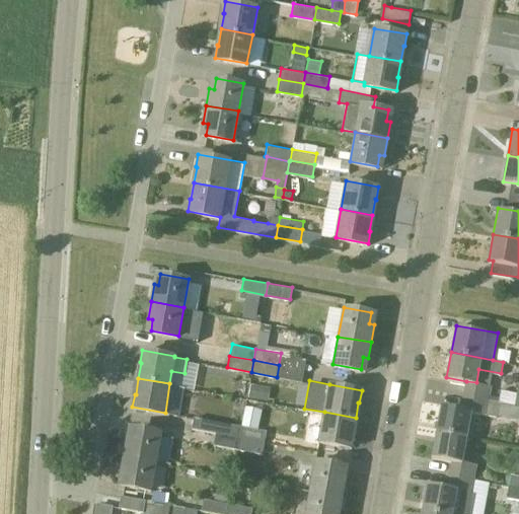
[(250,382),(248,395),(268,399),(270,386),(250,382)]
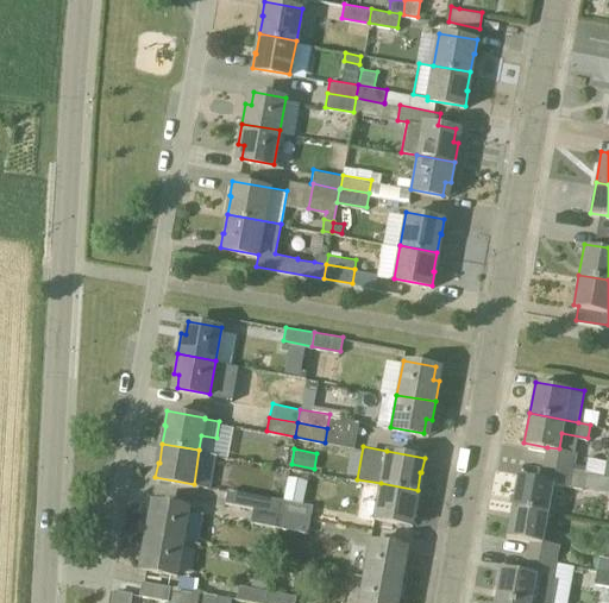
[(575,469),(545,463),(541,478),(519,473),(513,504),(547,512),(553,479),(570,483),(570,484),(582,487),(584,470),(575,469)]
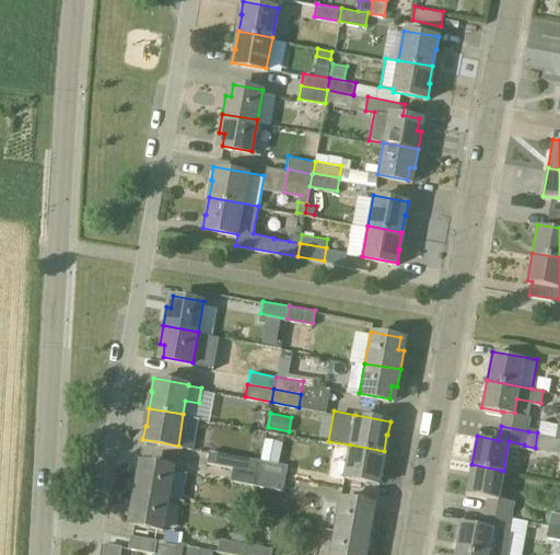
[(384,451),(350,444),(345,475),(380,482),(382,469),(381,469),(384,451)]
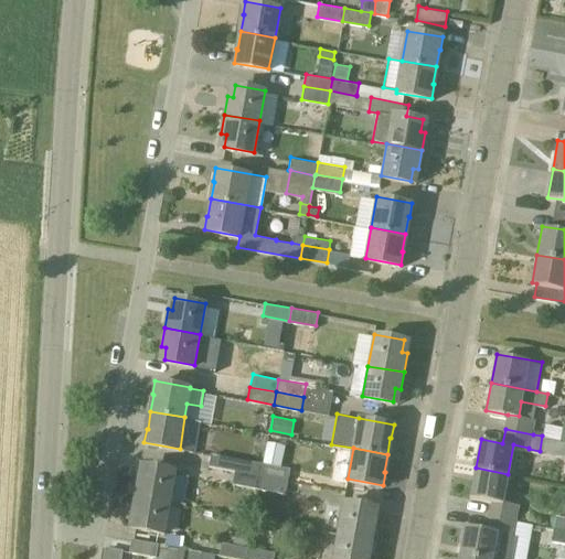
[(209,465),(235,470),(262,474),(264,462),(211,452),(209,465)]
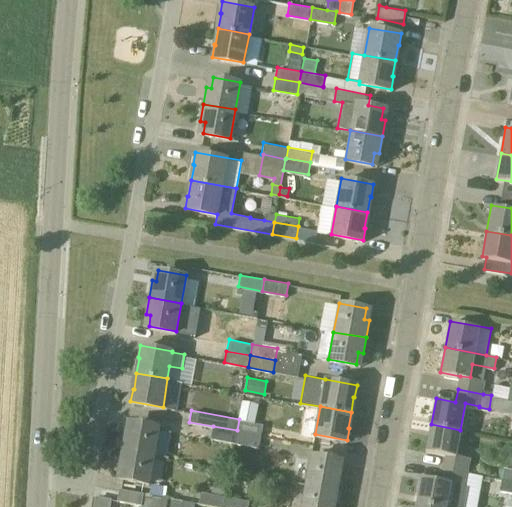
[(263,423),(239,419),(237,430),(261,435),(263,423)]
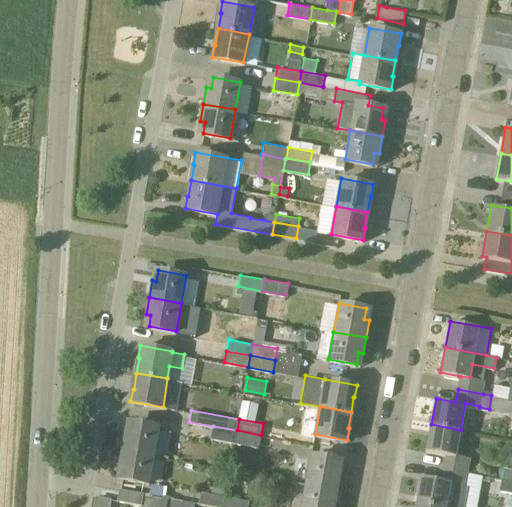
[(171,431),(158,428),(159,426),(132,421),(130,433),(125,432),(122,449),(154,455),(154,454),(166,456),(171,431)]
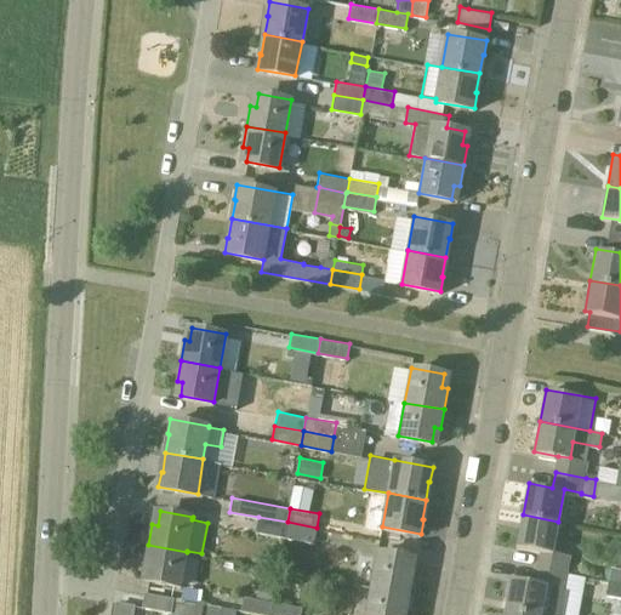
[(517,546),(542,551),(553,552),(558,522),(523,514),(517,546)]
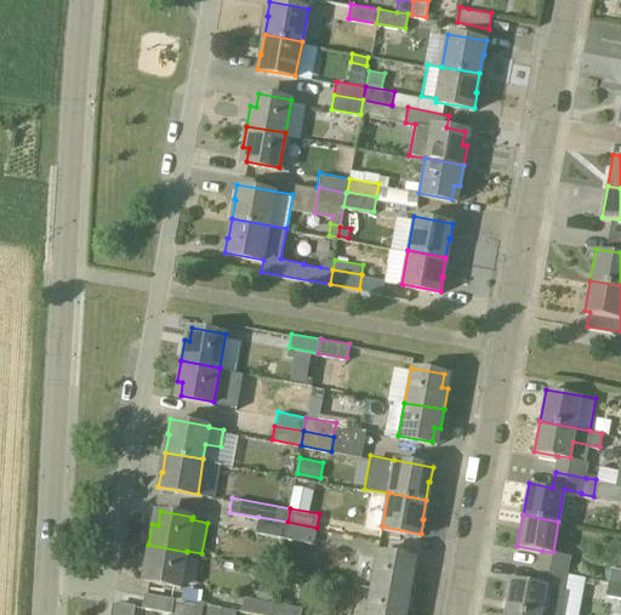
[(256,531),(285,536),(288,522),(258,517),(256,531)]
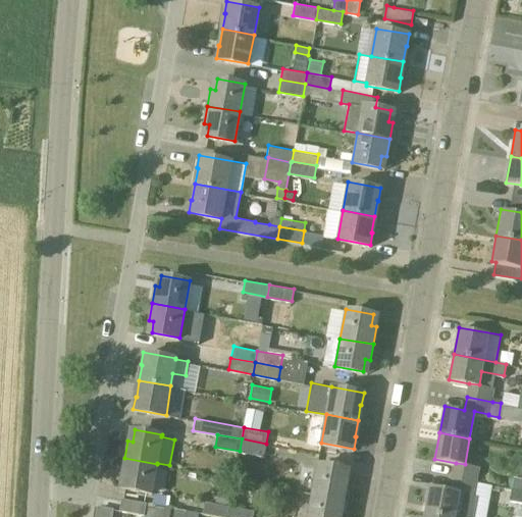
[(240,451),(264,455),(266,444),(242,438),(240,451)]
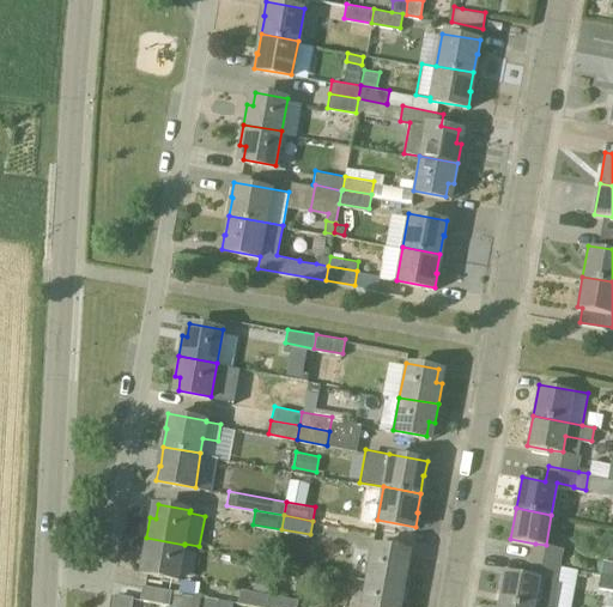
[(147,571),(147,574),(171,578),(171,577),(178,578),(184,545),(146,538),(143,558),(149,558),(146,571),(147,571)]
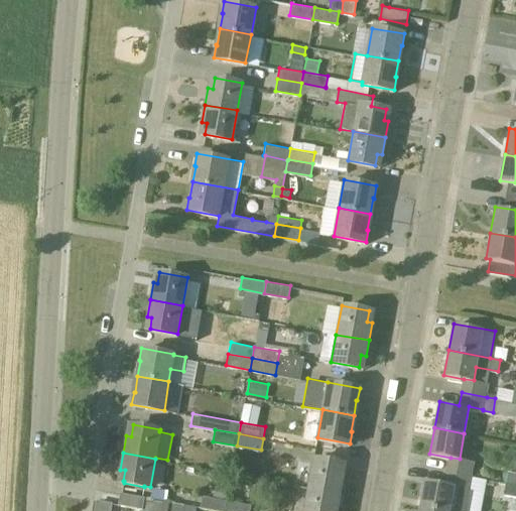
[(344,475),(339,474),(341,463),(313,458),(308,487),(341,493),(344,475)]
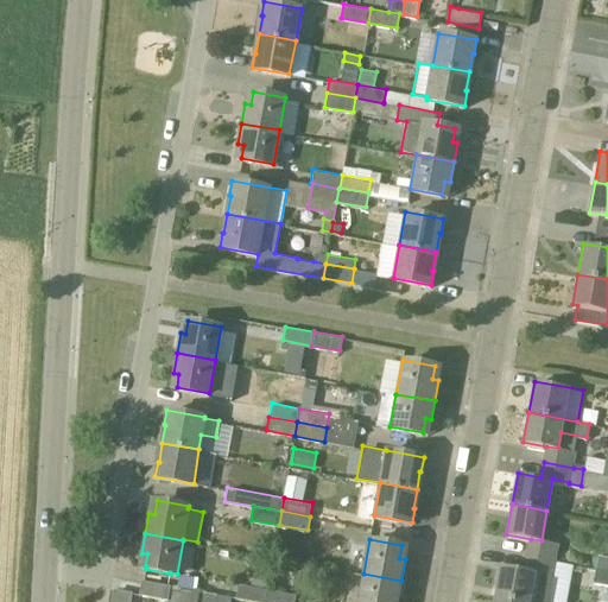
[(527,555),(556,561),(559,544),(542,540),(531,539),(527,555)]
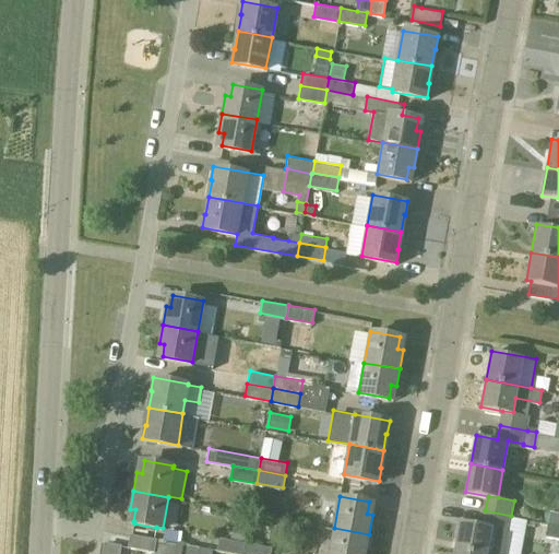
[(233,505),(238,509),(244,504),(238,498),(233,505)]
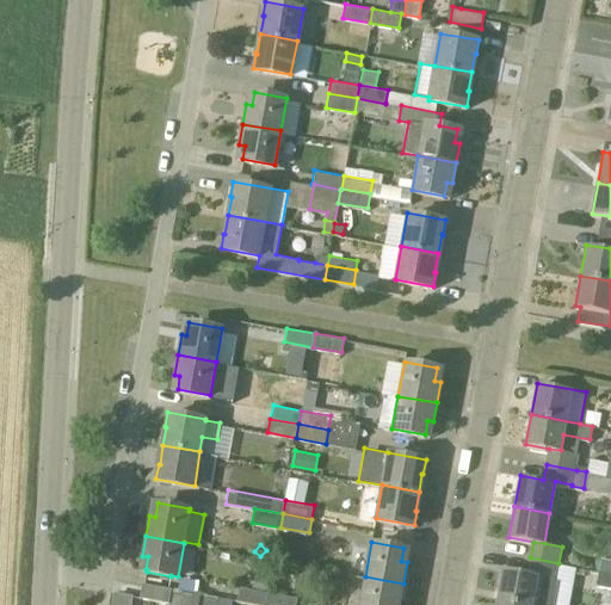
[(610,572),(610,557),(602,556),(599,570),(610,572)]
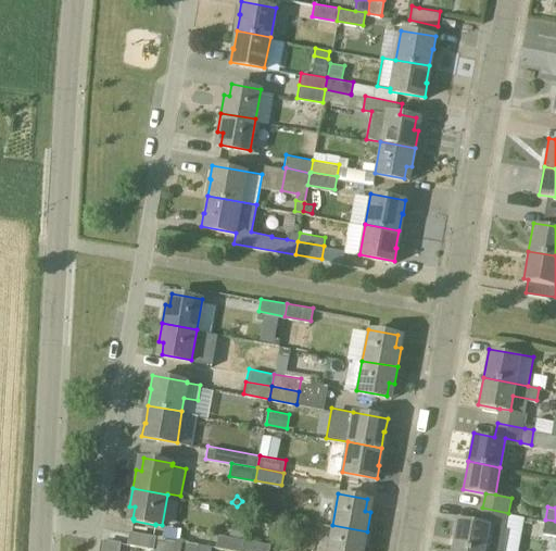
[(480,522),(506,526),(508,513),(482,508),(480,522)]
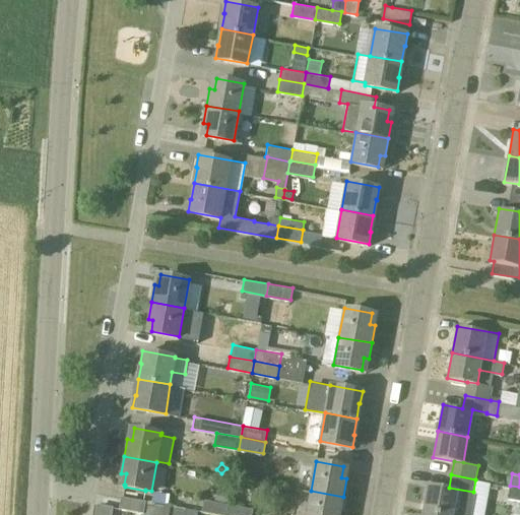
[(455,514),(471,514),(475,492),(473,492),(449,488),(428,484),(424,510),(450,514),(452,514),(453,514),(455,514)]
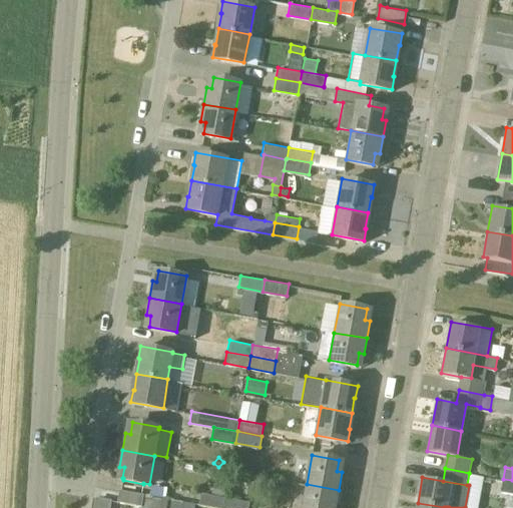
[(512,492),(512,480),(503,479),(501,490),(512,492)]
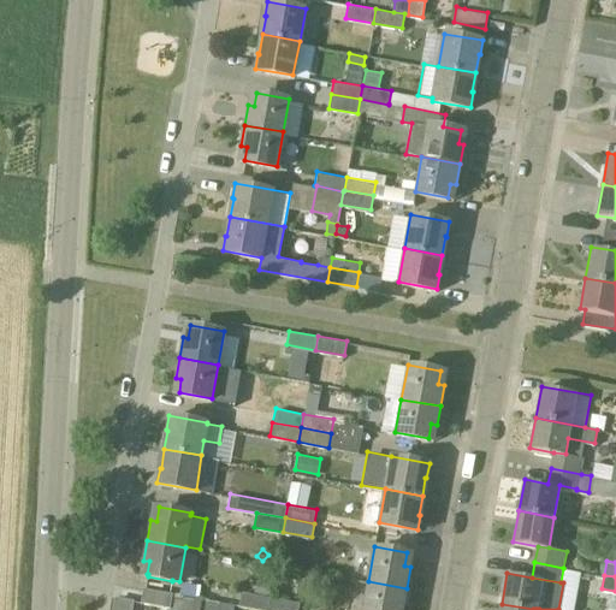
[(271,581),(258,578),(254,591),(268,594),(271,581)]
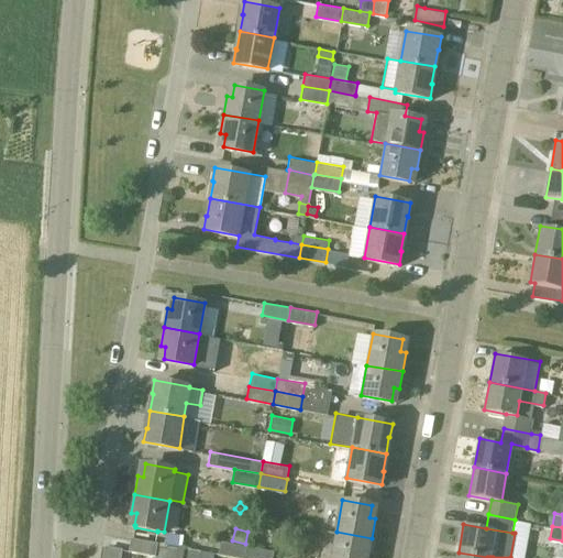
[(337,532),(331,557),(362,557),(363,555),(368,556),(372,538),(337,532)]
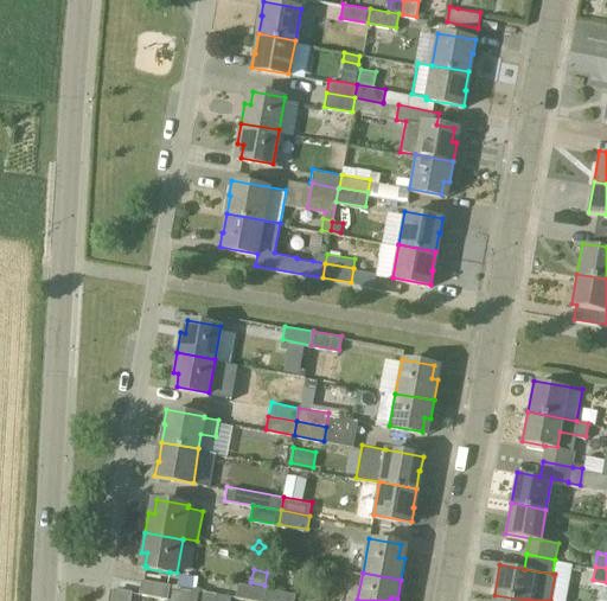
[(139,592),(158,595),(155,600),(166,600),(170,583),(168,583),(144,579),(141,577),(139,592)]
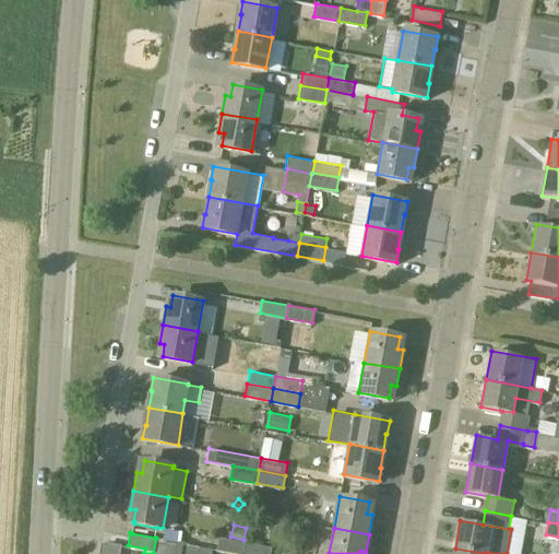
[(246,541),(219,535),(217,549),(224,550),(244,553),(246,541)]
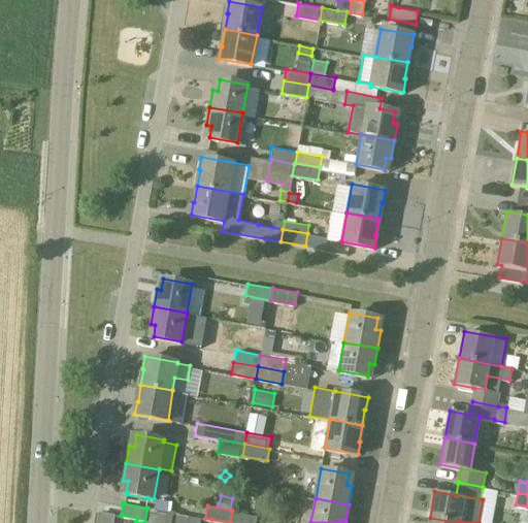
[(171,522),(173,514),(158,511),(156,522),(171,522)]
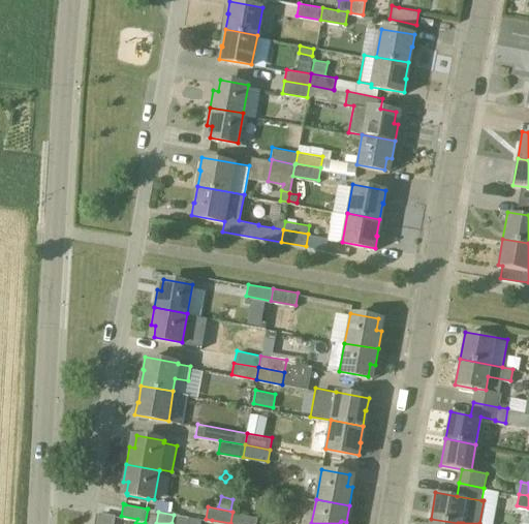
[(232,512),(230,523),(231,523),(255,523),(257,516),(232,512)]
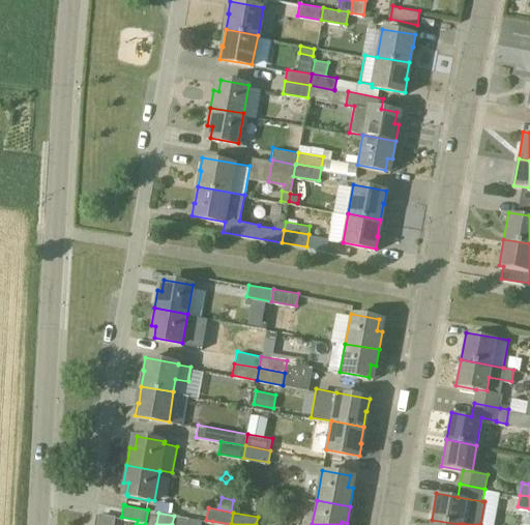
[(175,524),(188,524),(190,517),(178,515),(175,524)]
